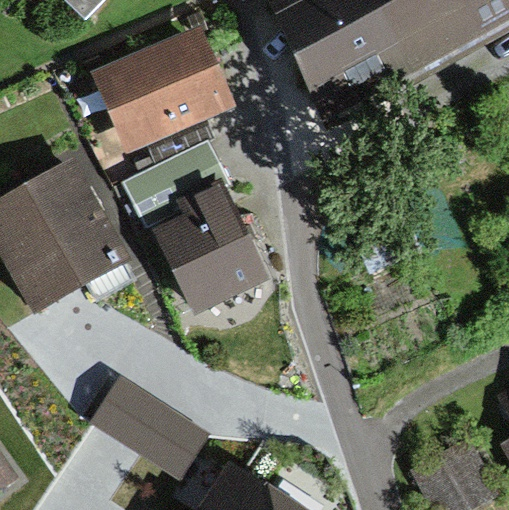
[(66,0),(84,16),(99,0),(66,0)]
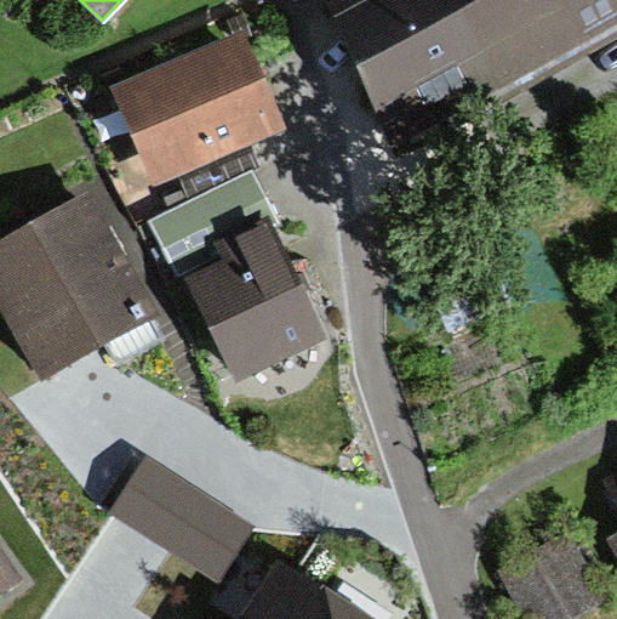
[(309,0),(396,157),(616,34),(616,0),(309,0)]
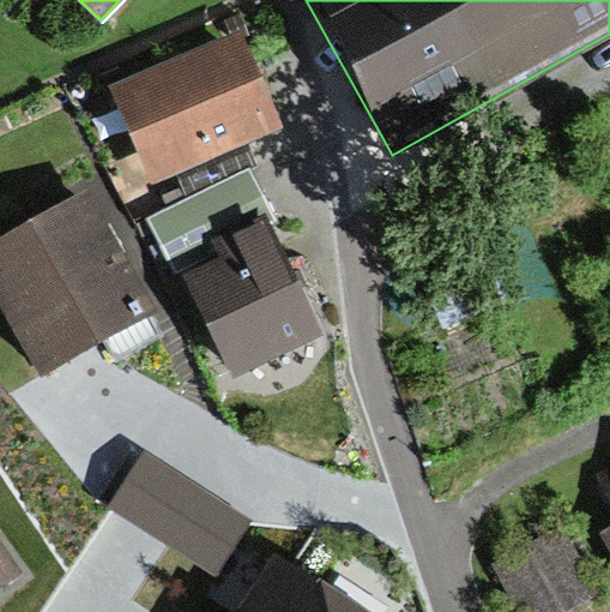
[(235,28),(107,87),(152,185),(281,126),(235,28)]
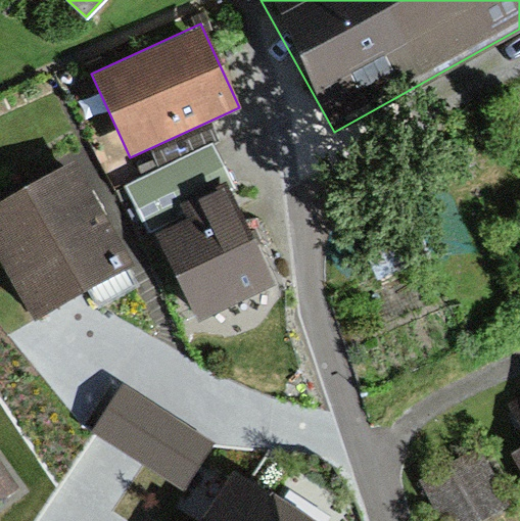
[(211,143),(125,185),(146,230),(150,228),(182,214),(177,201),(225,178),(231,191),(234,189),(211,143)]
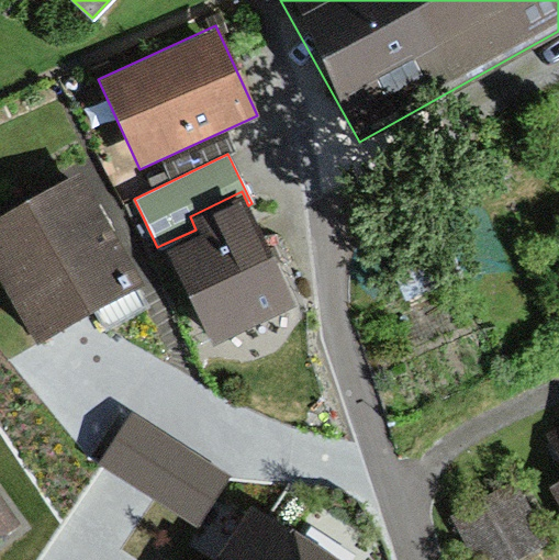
[(82,170),(0,214),(0,286),(32,344),(144,282),(82,170)]
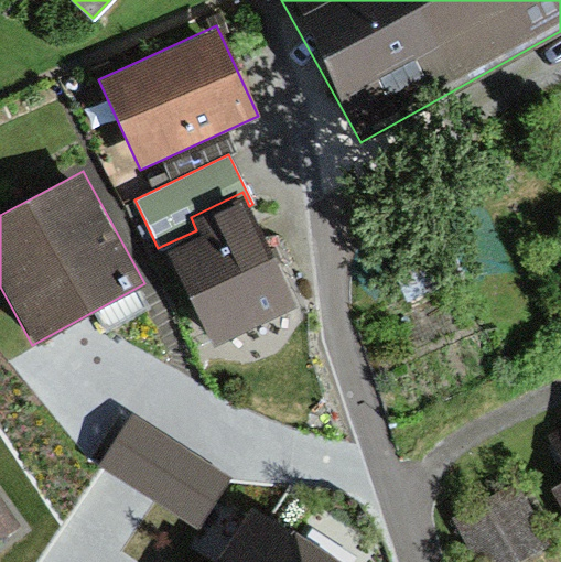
[(162,246),(211,346),(298,304),(274,256),(249,206),(243,192),(191,217),(196,230),(162,246)]
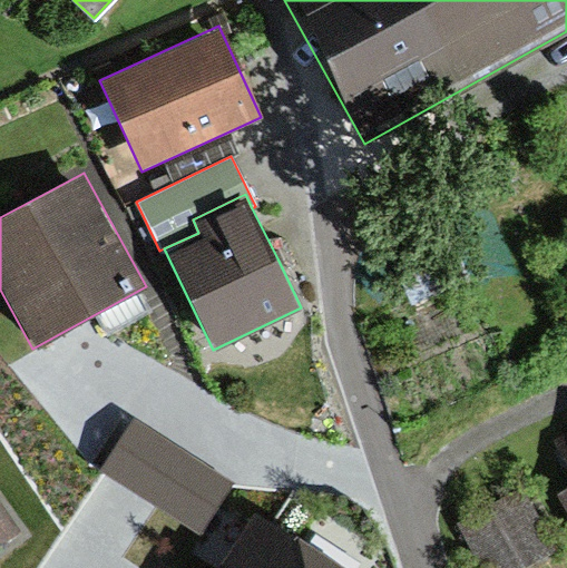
[(232,477),(133,417),(99,471),(198,530),(232,477)]
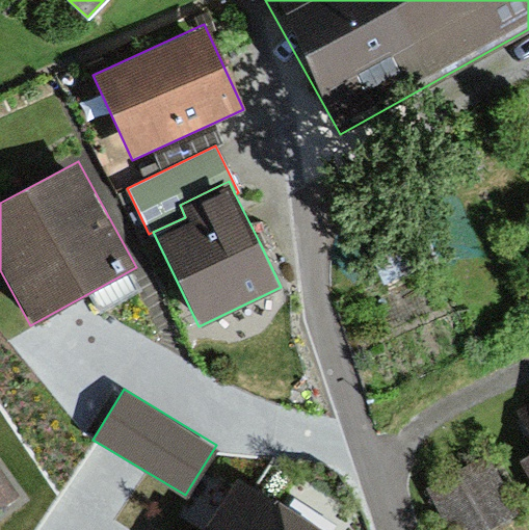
[(528,401),(504,416),(528,460),(528,401)]
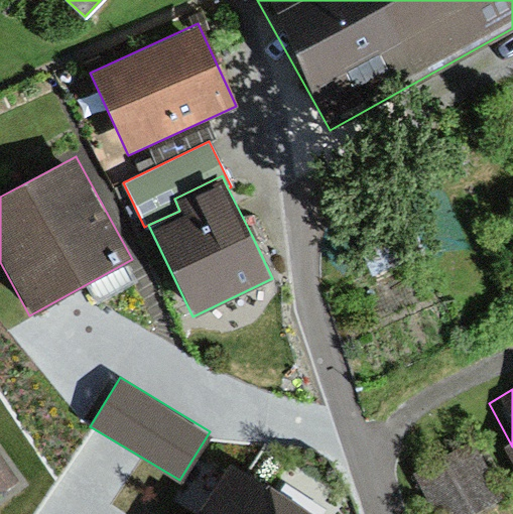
[(464,513),(493,499),(466,446),(411,475),(432,513),(464,513)]
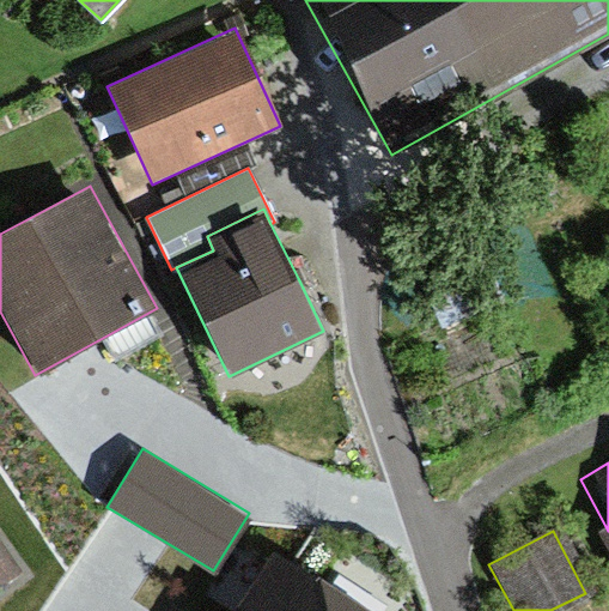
[(0,581),(18,569),(0,543),(0,581)]
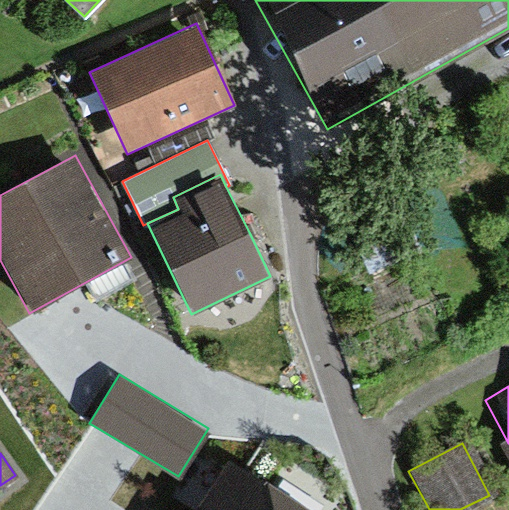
[(301,509),(231,463),(200,509),(301,509)]
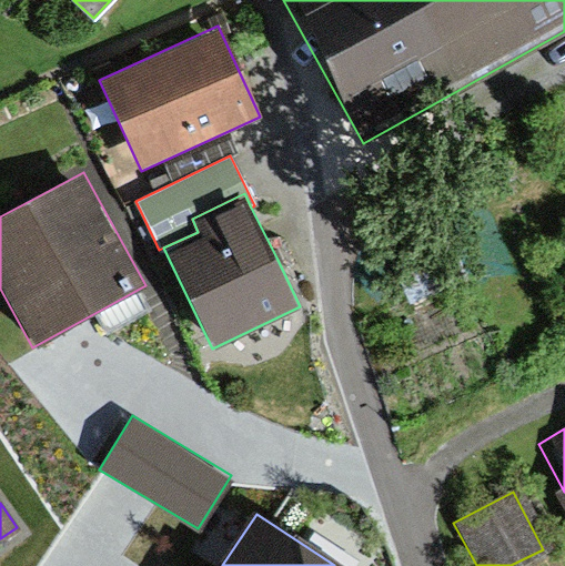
All buildings are outlined.
